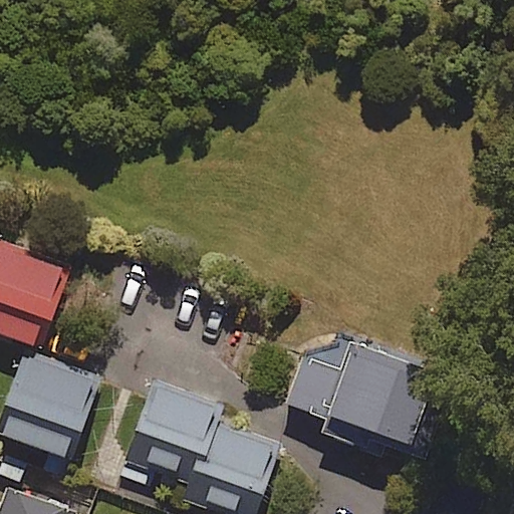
[(0,239),(0,332),(41,348),(51,322),(71,265),(0,239)]
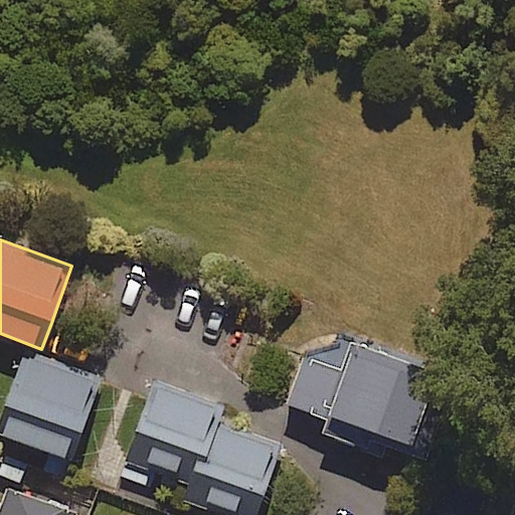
[(386,446),(427,462),(449,403),(432,397),(440,375),(351,343),(341,369),(304,356),(286,404),(327,419),(322,433),(382,455),(386,446)]
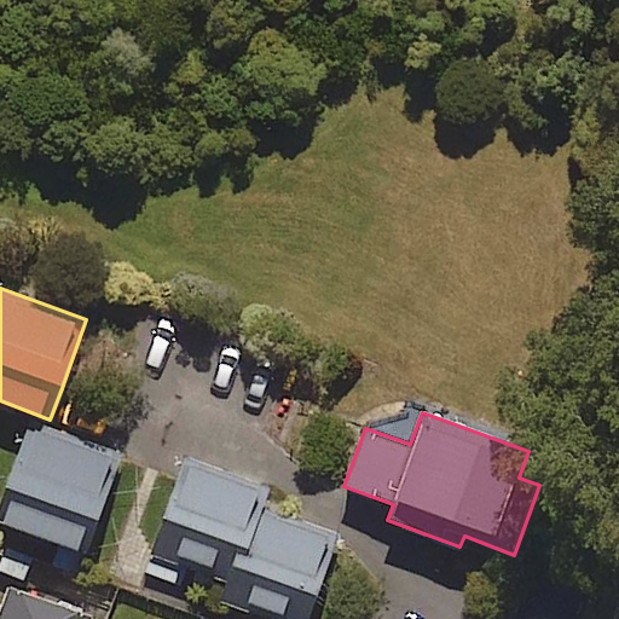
[(48,426),(30,420),(25,432),(0,504),(0,521),(61,544),(53,565),(81,574),(122,460),(125,452),(48,426)]
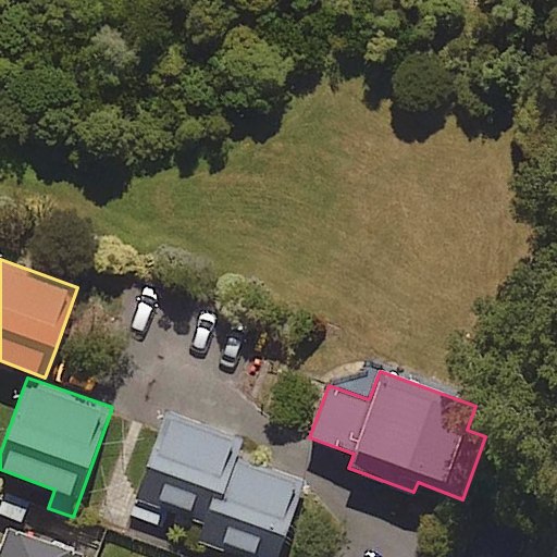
[(221,431),(166,411),(160,432),(131,516),(162,527),(168,511),(206,524),(199,542),(245,556),(277,556),(304,481),(237,458),(245,437),(221,431)]
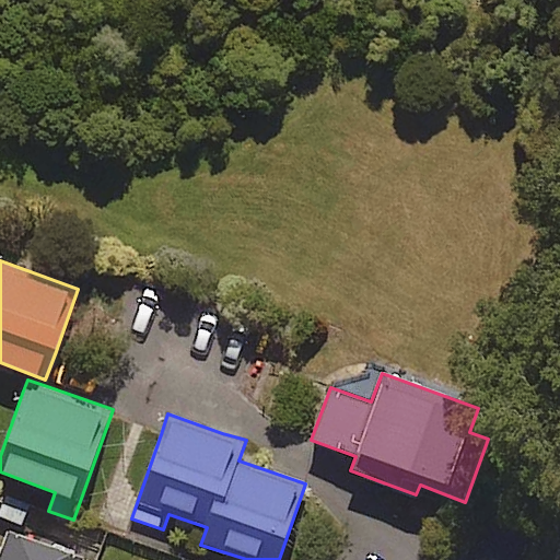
[(0,516),(21,525),(30,505),(6,496),(0,508),(0,516)]
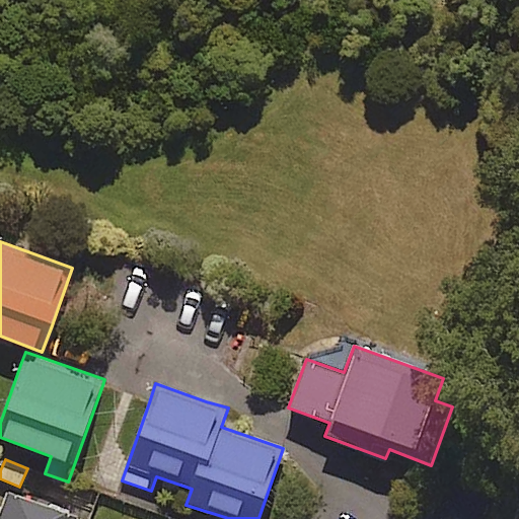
[(77,518),(78,517),(7,492),(0,512),(0,518),(77,518)]
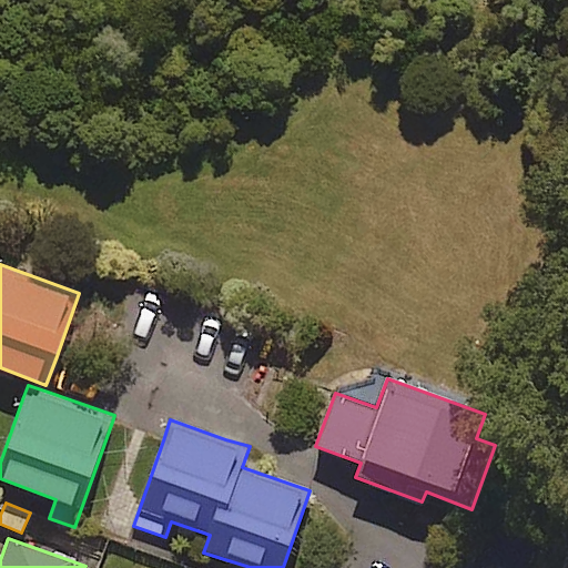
All buildings are outlined.
